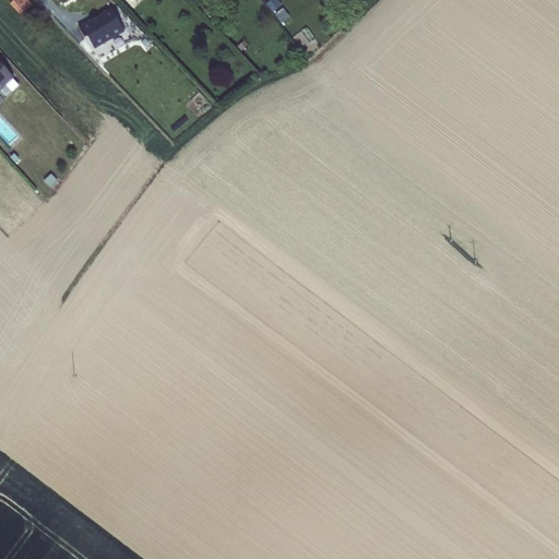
[(24,0),(15,0),(11,4),(23,18),(33,8),(24,0)]
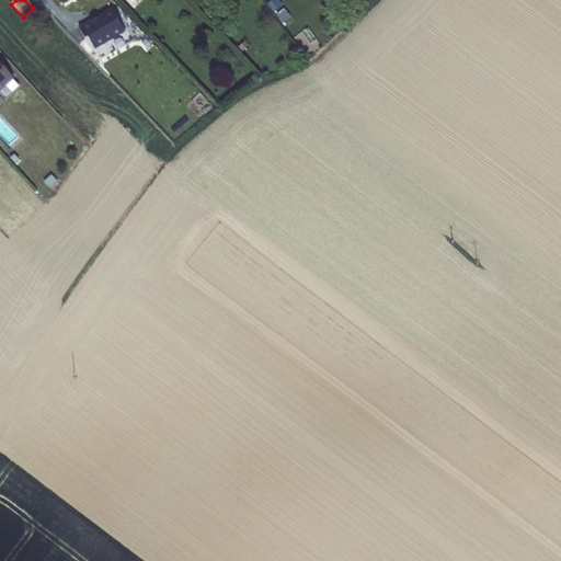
[(283,4),(278,0),(271,0),(266,3),(273,12),(283,4)]
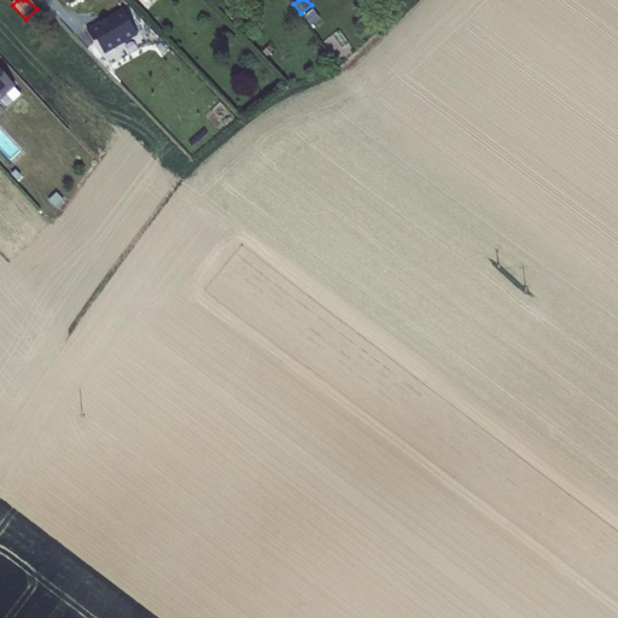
[(321,18),(314,9),(304,16),(312,25),(321,18)]
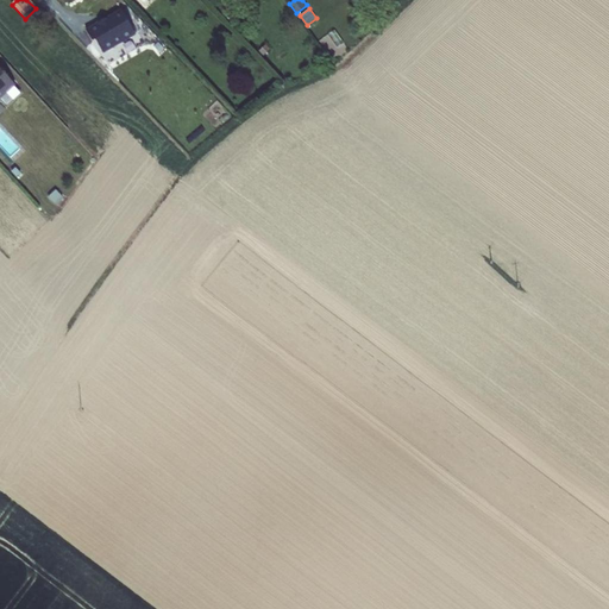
[(96,24),(85,31),(90,43),(94,41),(101,54),(133,35),(120,11),(105,20),(104,19),(96,24)]
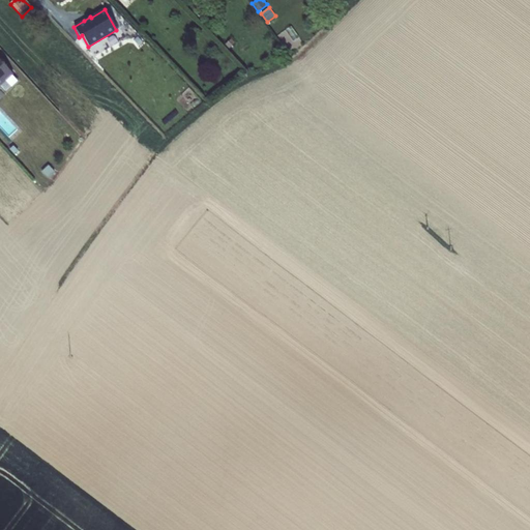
[(291,26),(286,30),(294,41),(299,37),(291,26)]
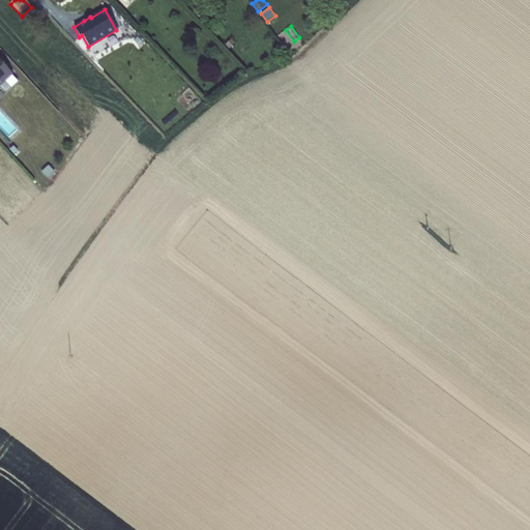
[(235,42),(231,38),(225,45),(229,49),(235,42)]
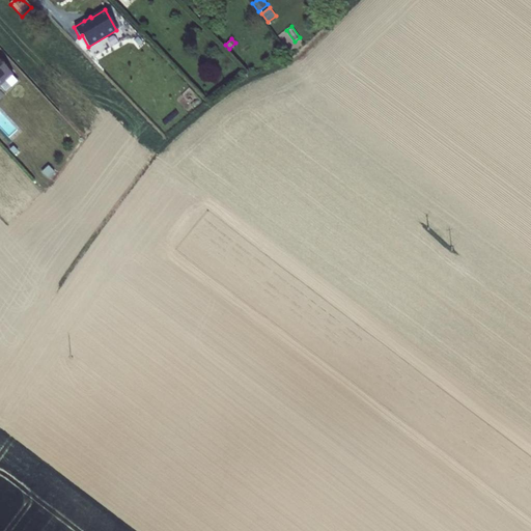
[(0,89),(15,77),(0,60),(0,89)]
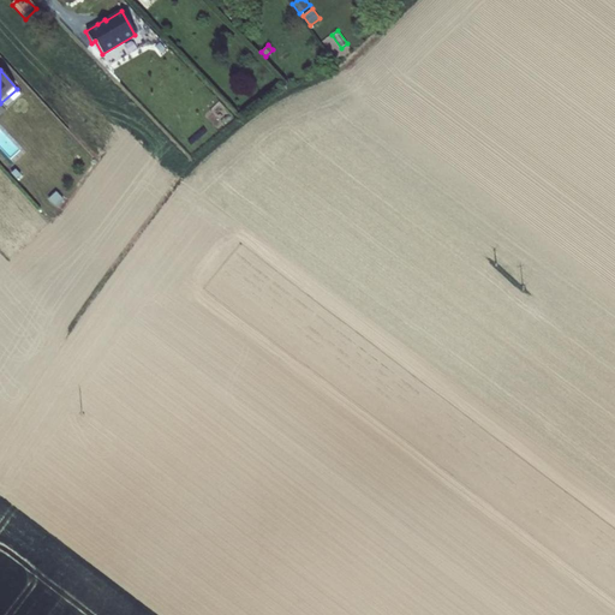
[(55,210),(63,203),(55,196),(48,203),(55,210)]
